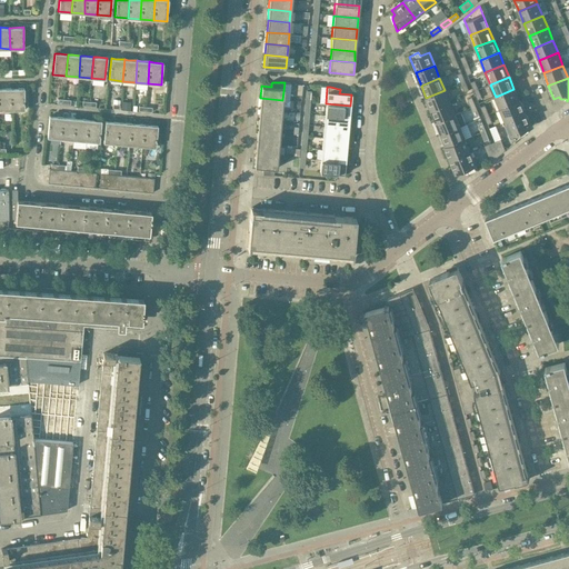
[(10,88),(0,88),(0,109),(10,110),(10,88)]
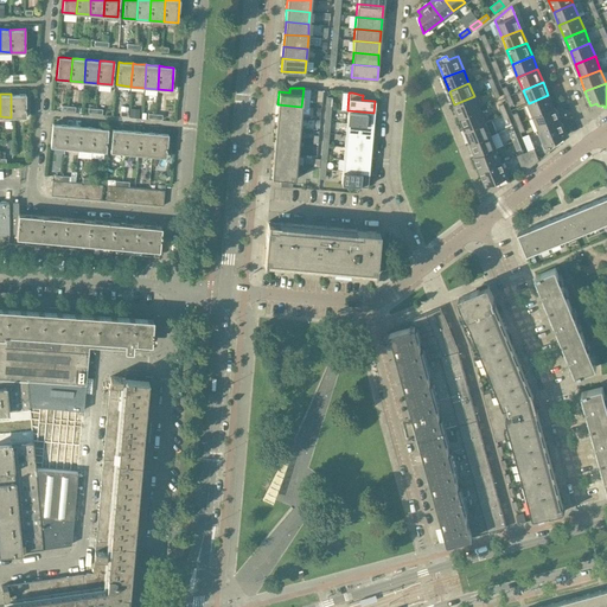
[(25,94),(11,94),(11,117),(25,117),(25,94)]
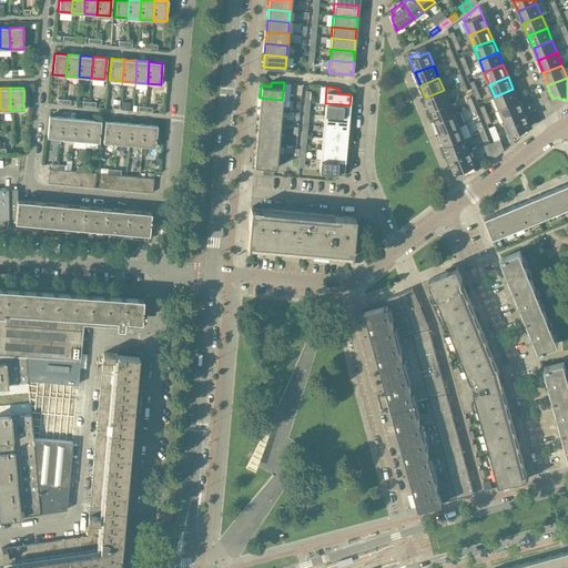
[(513,89),(495,97),(499,109),(518,101),(513,89)]
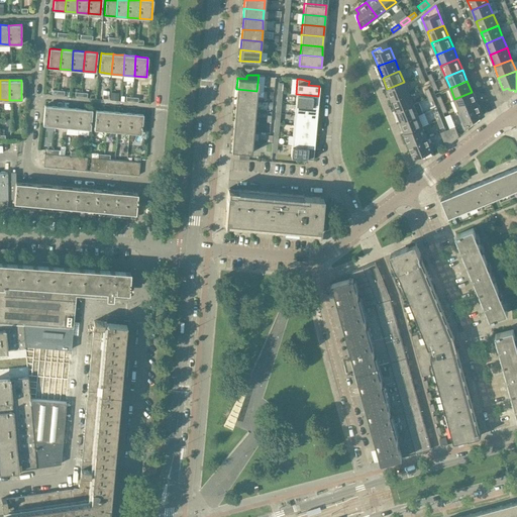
[(404,82),(387,89),(392,100),(408,93),(404,82)]
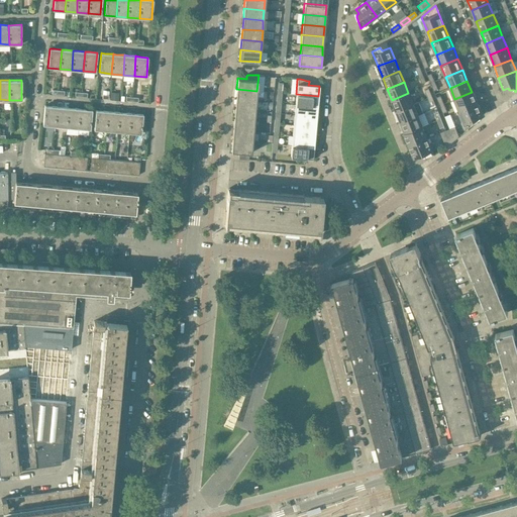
[(256,91),(236,89),(235,99),(255,101),(256,91)]
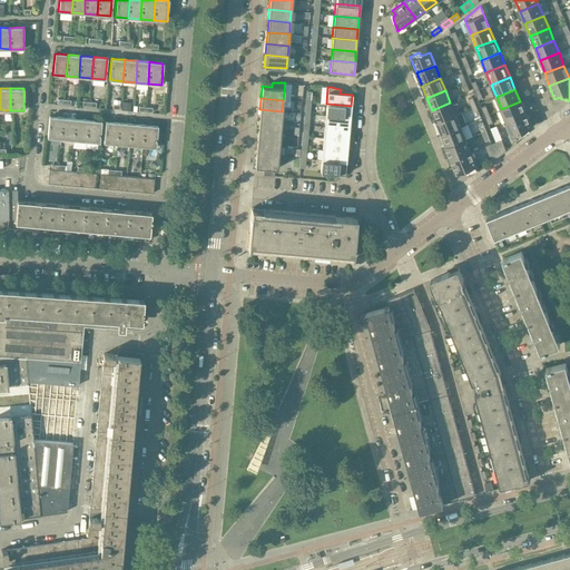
[(520,101),(501,109),(507,121),(526,114),(521,100),(520,101)]
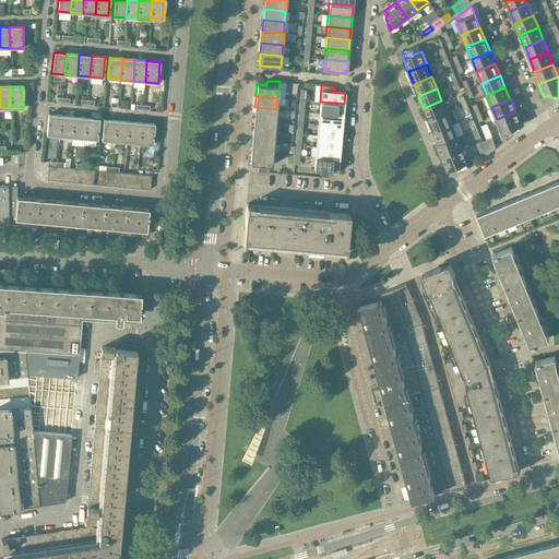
[(441,100),(424,108),(428,120),(447,113),(441,100)]
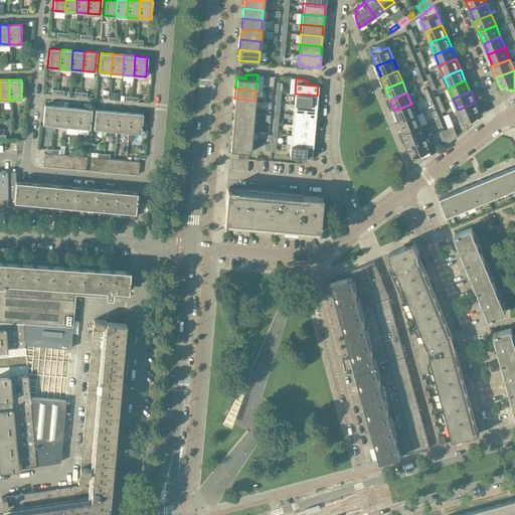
[(317,96),(295,94),(294,105),(316,107),(317,96)]
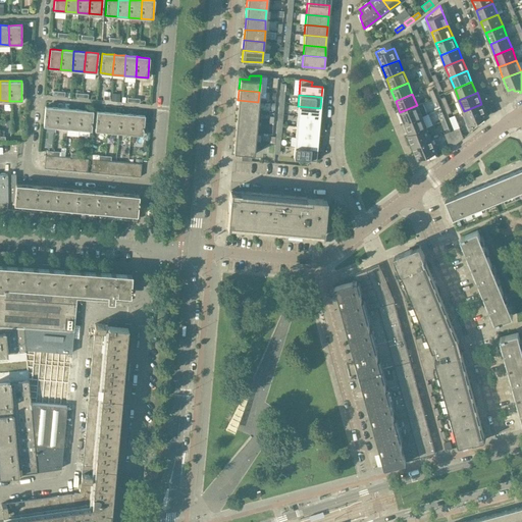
[(258,102),(238,100),(237,110),(257,112),(258,102)]
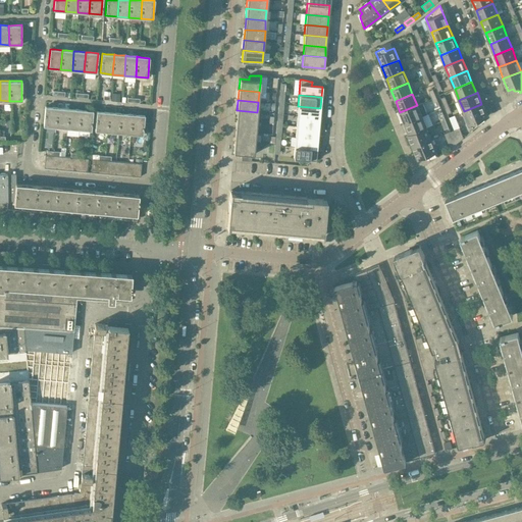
[(481,104),(464,111),(471,129),(479,123),(481,122),(481,121),(483,120),(482,118),(486,116),(481,104)]
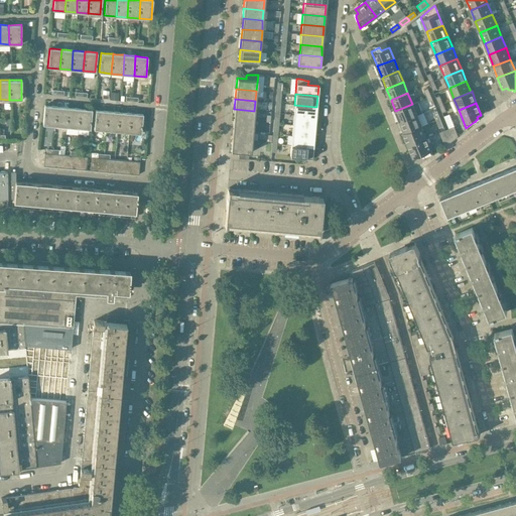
[(416,115),(412,104),(395,111),(400,122),(416,115)]
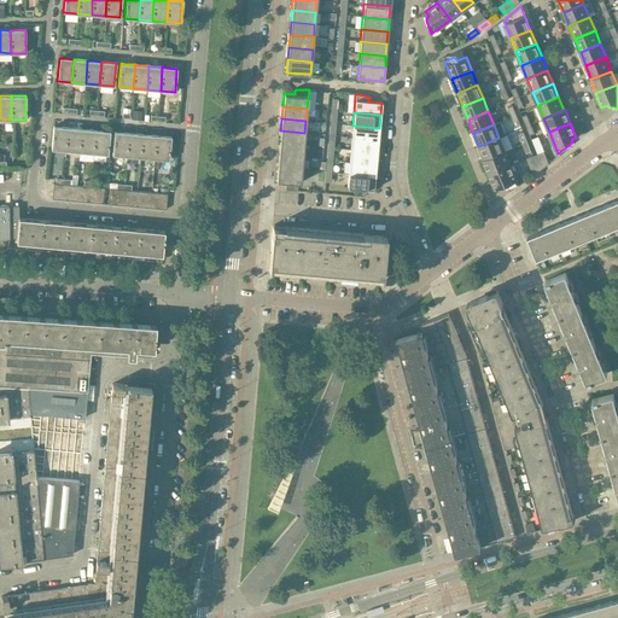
[(68,128),(53,126),(51,150),(65,151),(68,128)]
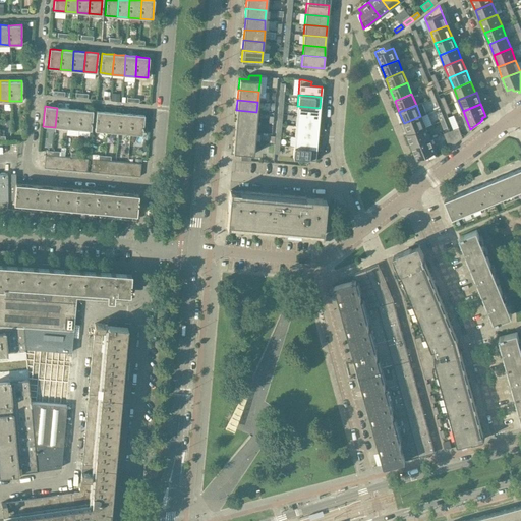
[(320,108),(297,106),(296,116),(319,118),(320,108)]
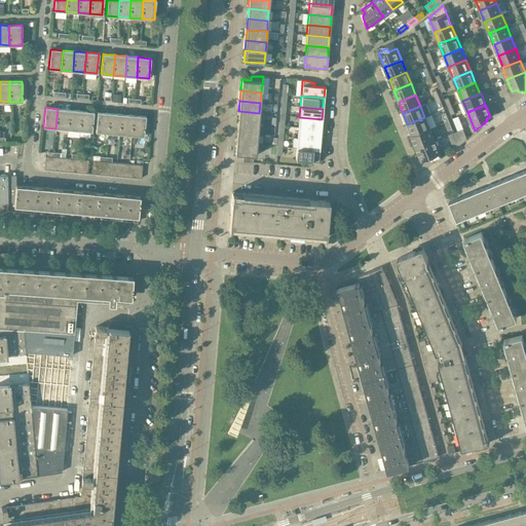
[(69,110),(58,109),(55,128),(68,129),(69,110)]
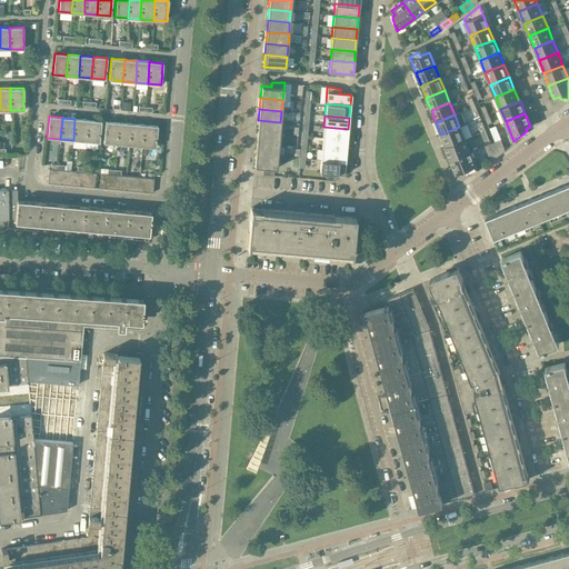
[(88,120),(75,119),(73,140),(86,141),(88,120)]
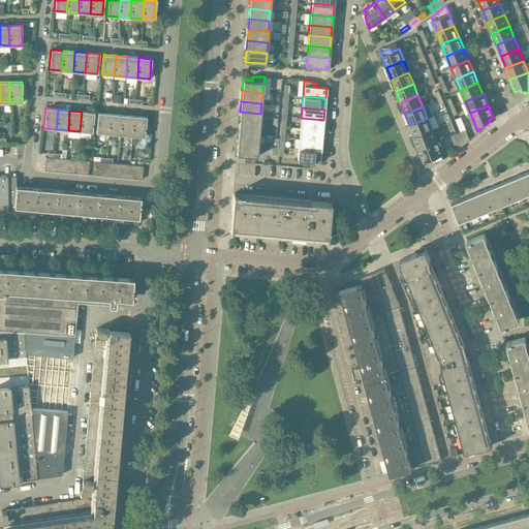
[(94,113),(82,112),(80,131),(92,132),(94,113)]
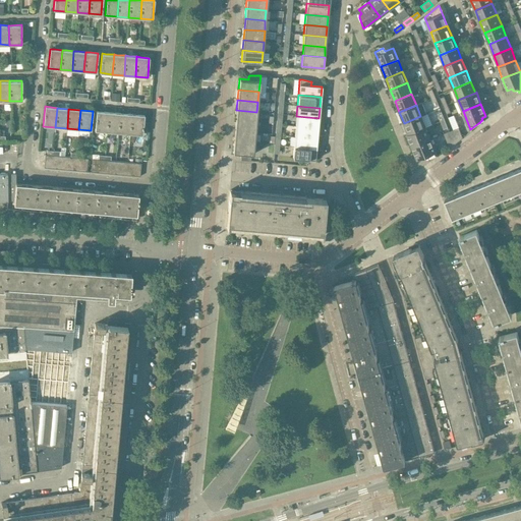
[(256,112),(236,110),(235,121),(255,122),(256,112)]
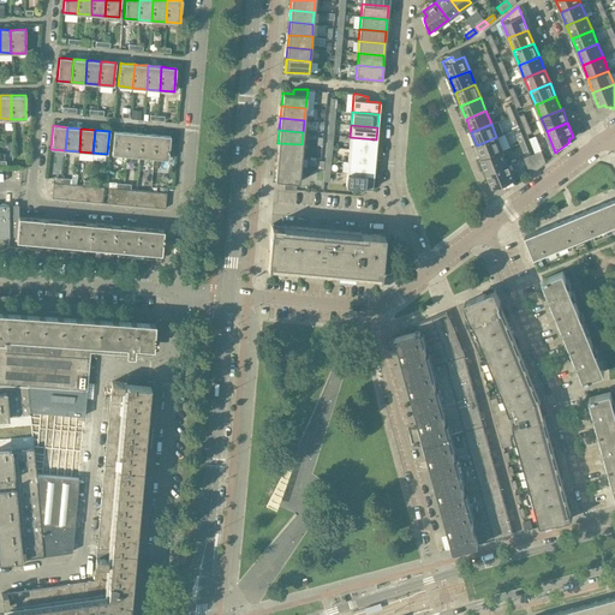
[(127,132),(114,131),(112,154),(126,155),(127,132)]
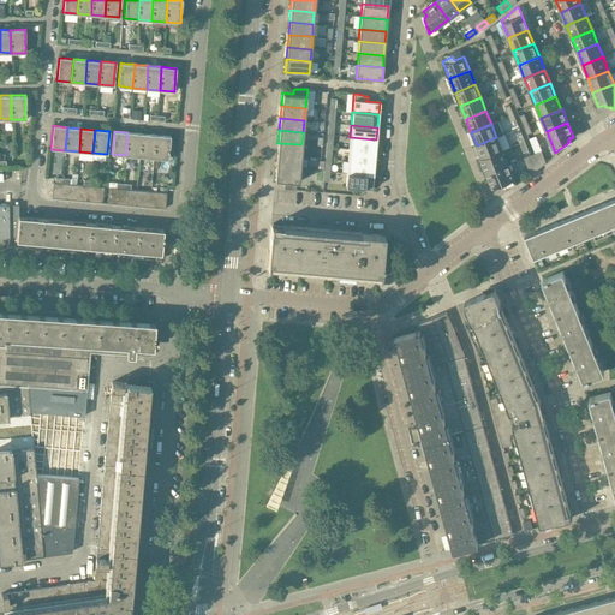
[(142,133),(127,132),(126,155),(139,156),(142,133)]
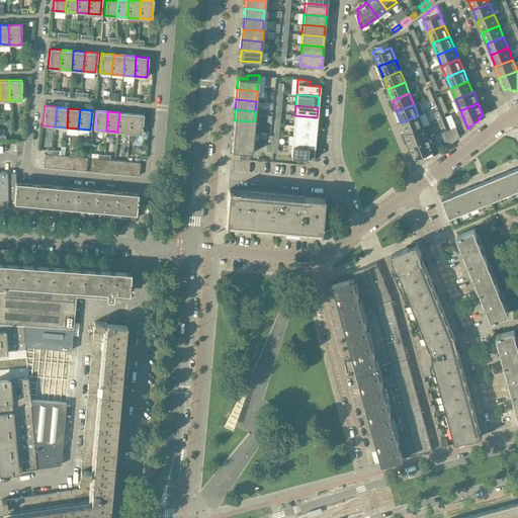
[(131,113),(119,112),(117,132),(130,133),(131,113)]
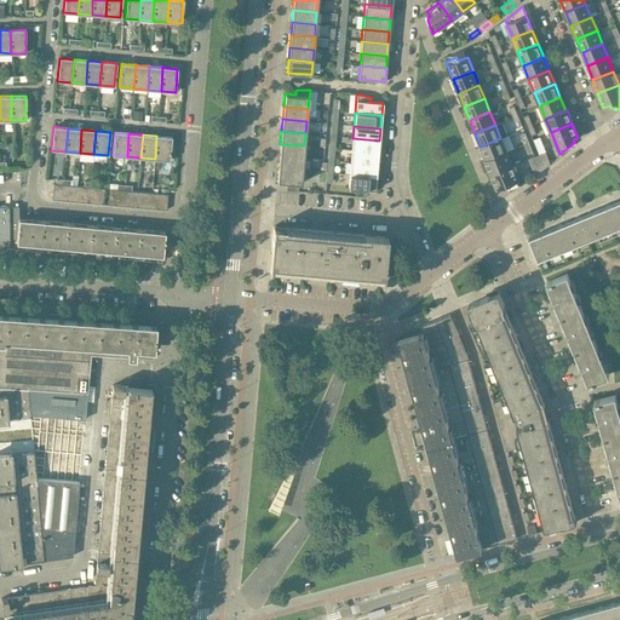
[(171,137),(156,136),(155,159),(170,160),(171,137)]
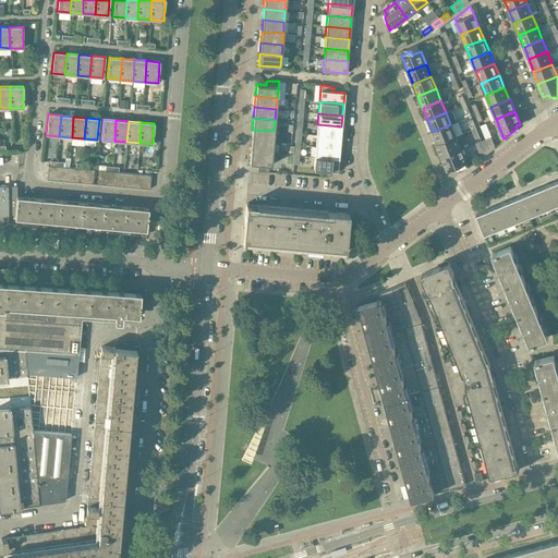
[(460,129),(453,132),(452,128),(457,125),(456,122),(450,124),(433,132),(437,144),(456,136),(462,134),(460,129)]
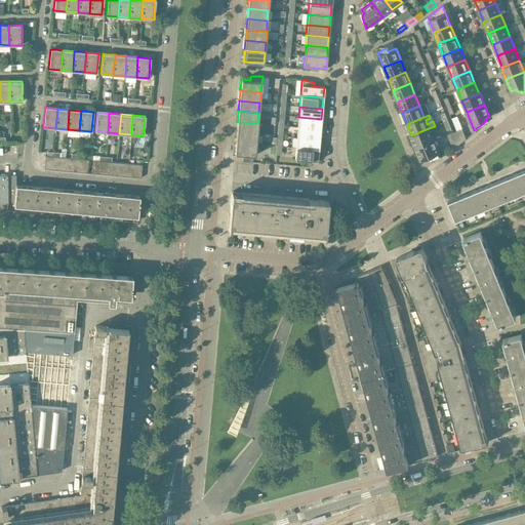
[(321,119),(298,117),(297,127),(320,129),(321,119)]
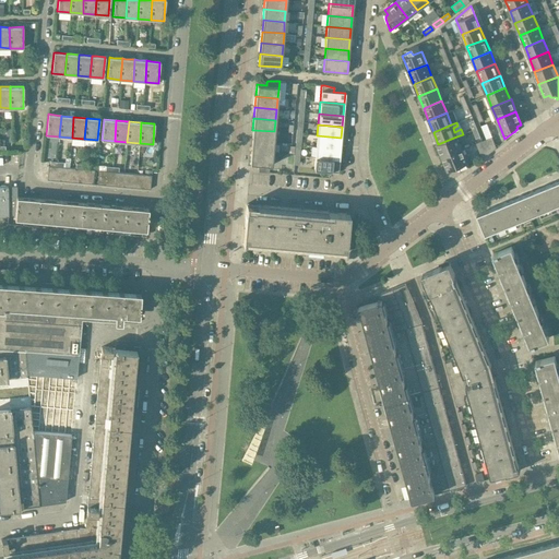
[(274,131),(252,130),(252,141),(274,143),(274,131)]
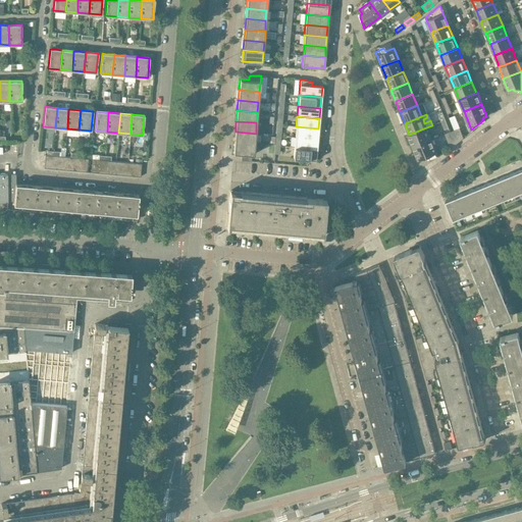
[(318,128),(296,126),(295,137),(317,139),(318,128)]
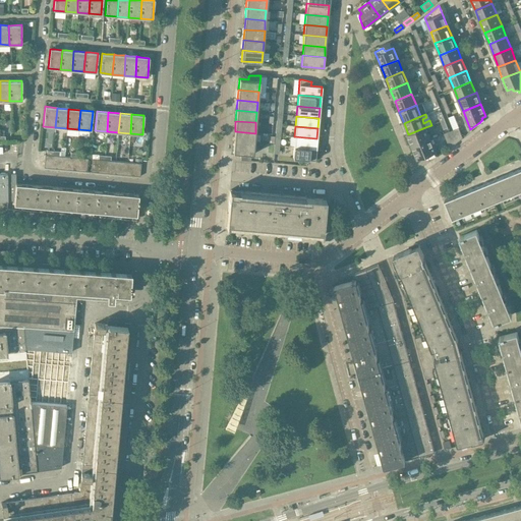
[(430,138),(425,127),(408,134),(407,134),(412,147),(430,138)]
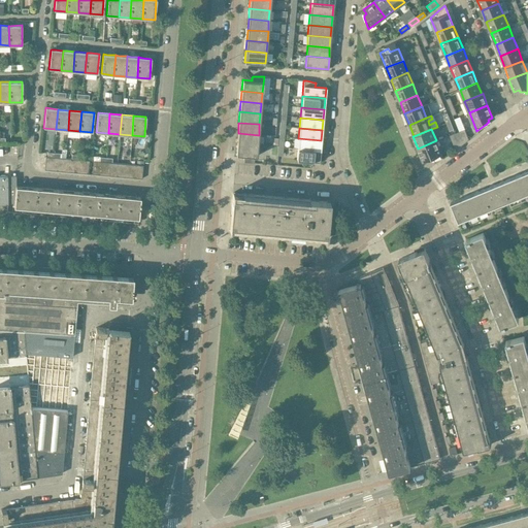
[(464,129),(459,131),(463,141),(467,138),(464,129)]
